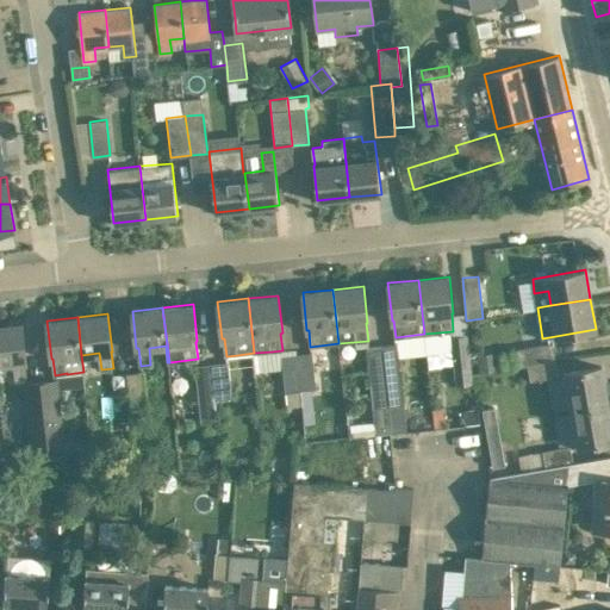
[(22,323),(0,325),(0,362),(14,361),(16,379),(26,378),(24,361),(26,361),(22,323)]
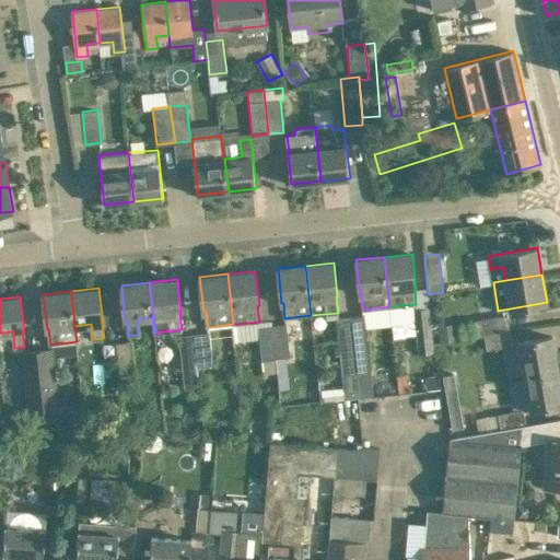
[(432,348),(428,307),(413,310),(418,349),(432,348)]
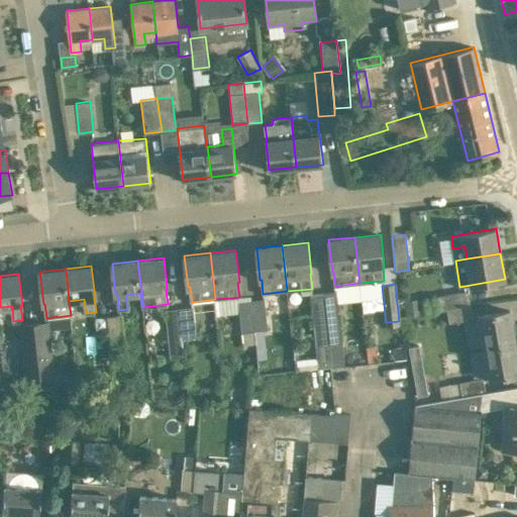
[(439,309),(471,304),(468,290),(437,296),(439,309)]
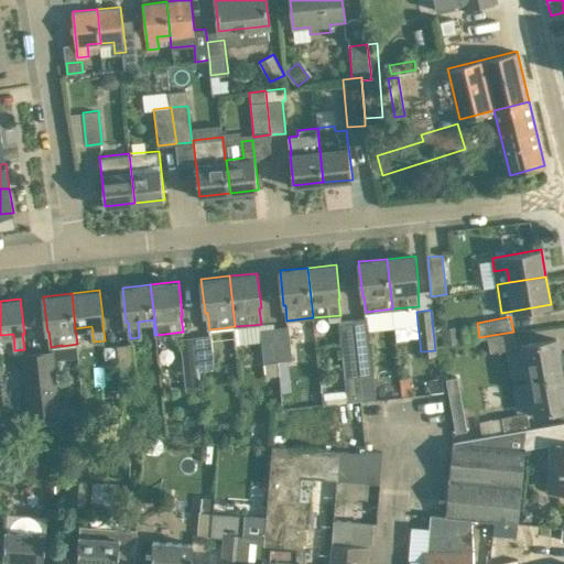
[(373,375),(369,331),(367,317),(353,318),(359,376),(361,376),(373,375)]
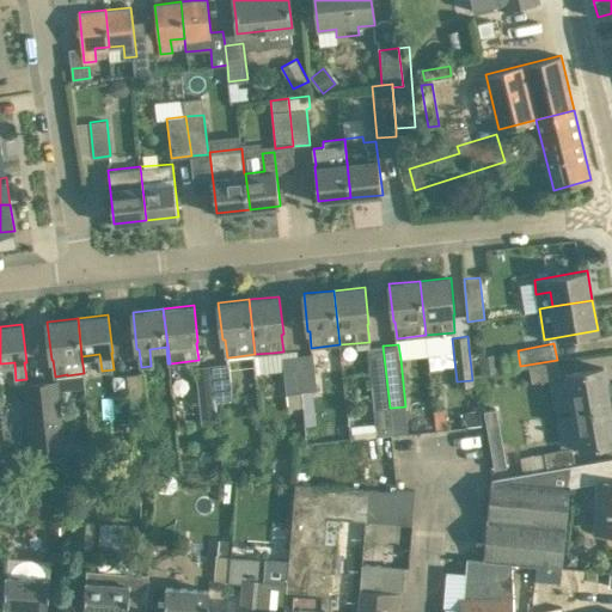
[(383,346),(367,348),(375,424),(348,427),(349,439),(395,435),(392,408),(390,408),(383,346)]
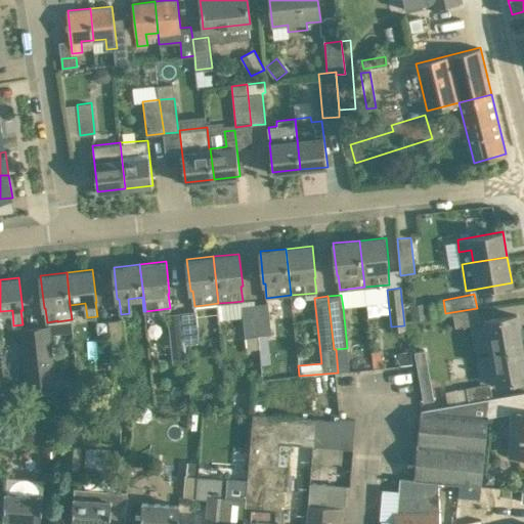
[(267,303),(255,303),(259,348),(262,380),(271,379),(267,334),(271,334),(269,302),(267,303)]
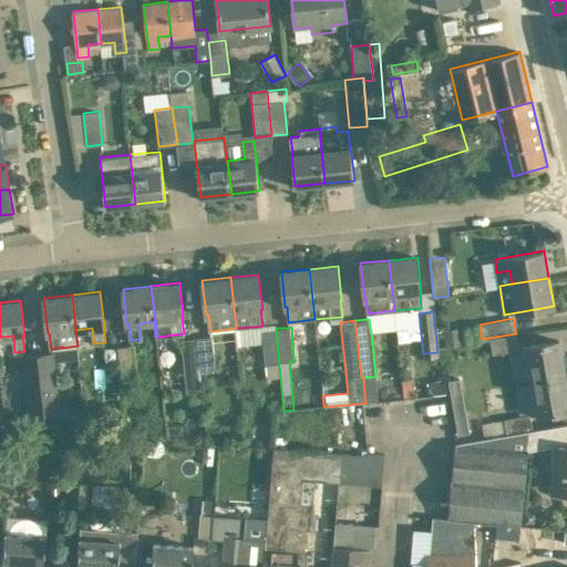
[(444,329),(446,346),(463,343),(461,327),(444,329)]
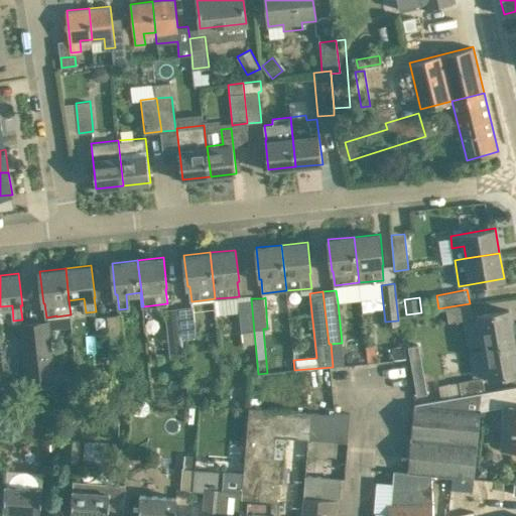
[(242,344),(255,343),(251,298),(238,300),(240,332),(241,332),(242,344)]
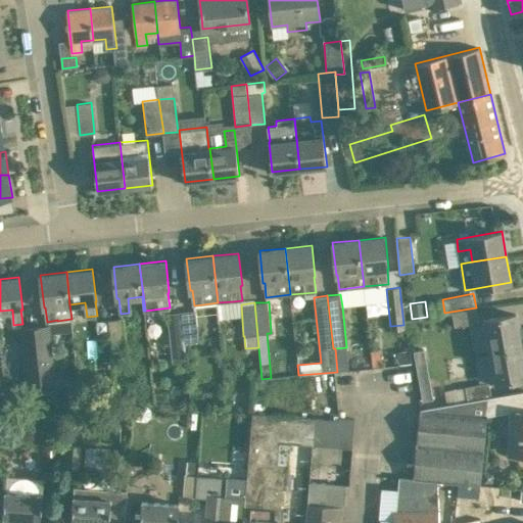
[(476,307),(444,313),(445,315),(452,314),(454,326),(478,322),(476,307)]
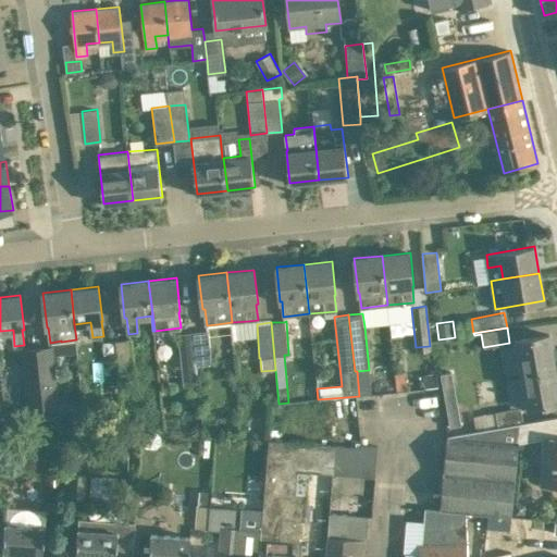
[(207,331),(193,332),(197,364),(211,362),(208,331),(207,331)]
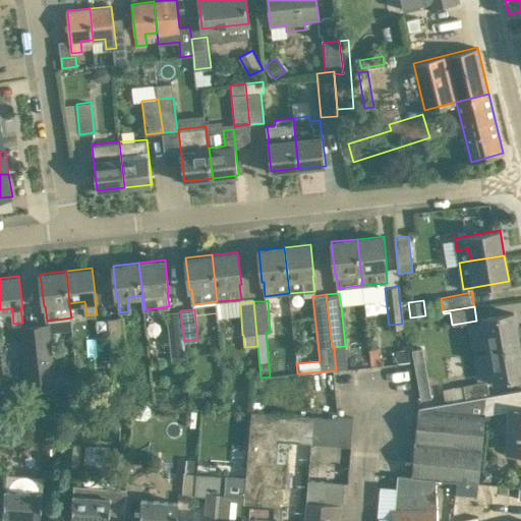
[(166,311),(169,342),(184,341),(180,310),(166,311)]
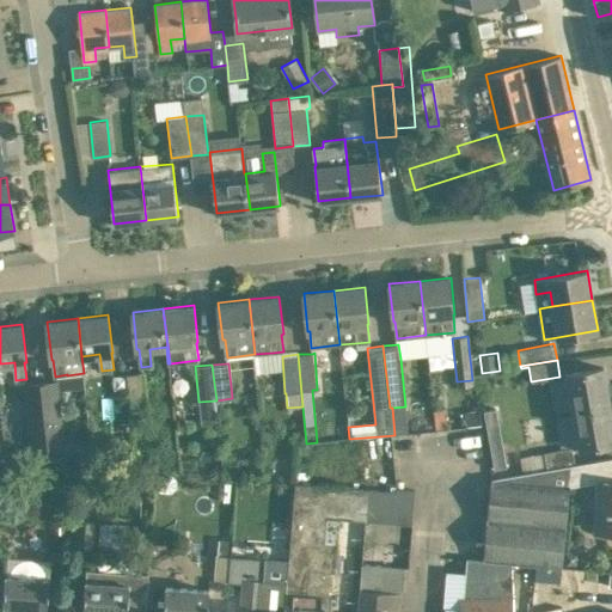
[(610,405),(604,367),(567,373),(573,411),(610,405)]
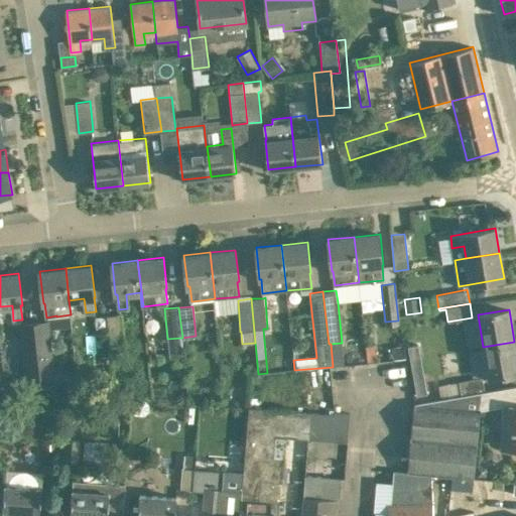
[(124,344),(121,314),(107,315),(110,346),(124,344)]
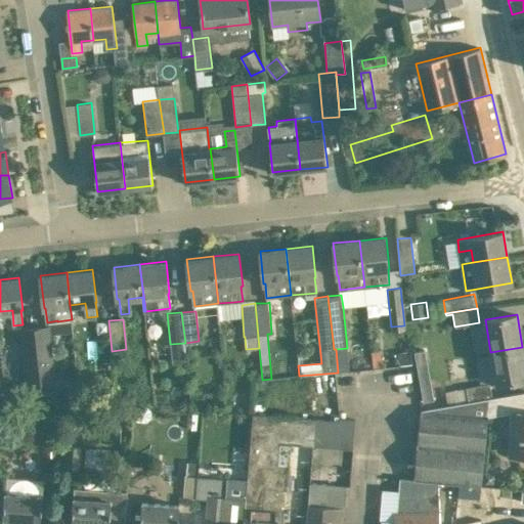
[(52,389),(51,381),(55,381),(49,326),(47,326),(35,328),(43,391),(52,389)]
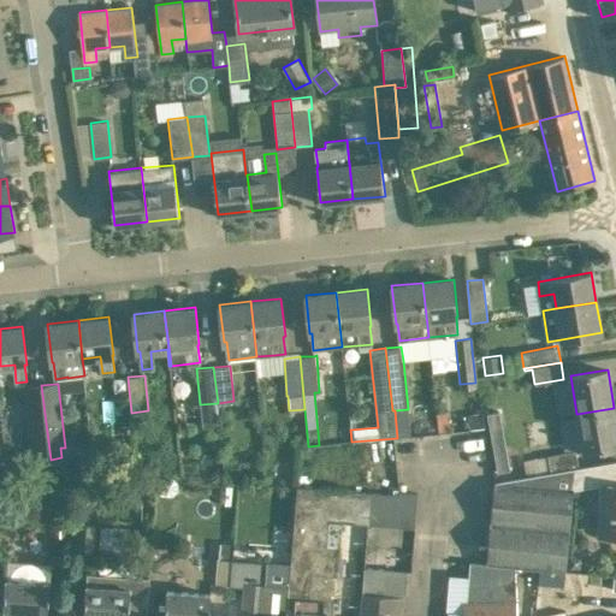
[(51,460),(41,385),(24,388),(33,451),(40,450),(40,460),(51,460)]
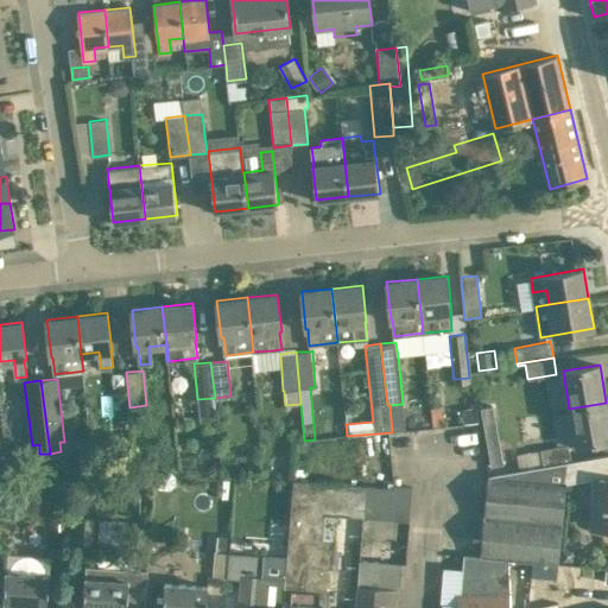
[(607,439),(607,412),(606,403),(569,409),(575,445),(607,439)]
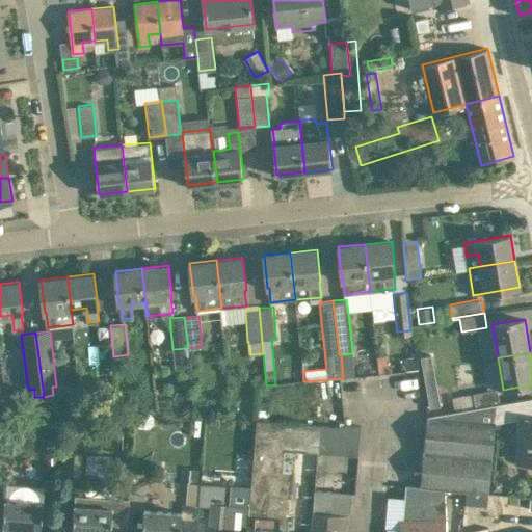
[(431,354),(421,356),(425,381),(435,379),(431,354)]
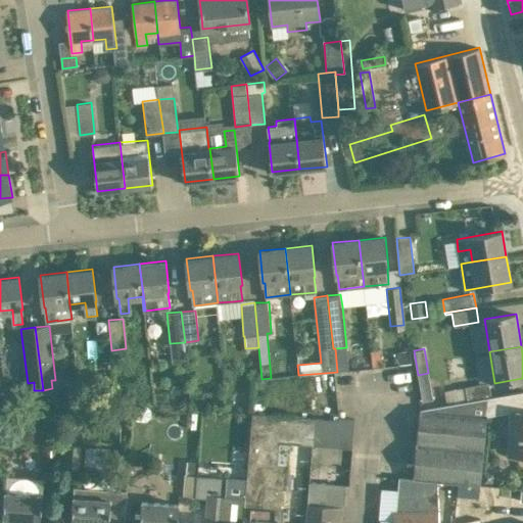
[(397,351),(398,364),(412,363),(410,349),(397,351)]
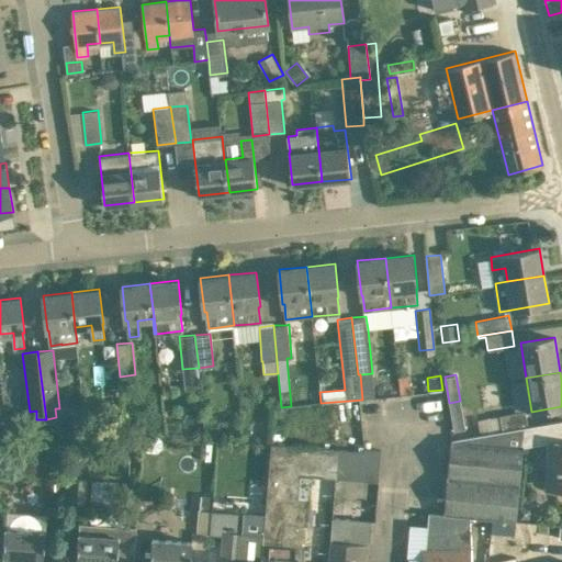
[(465,428),(460,401),(449,403),(454,430),(465,428)]
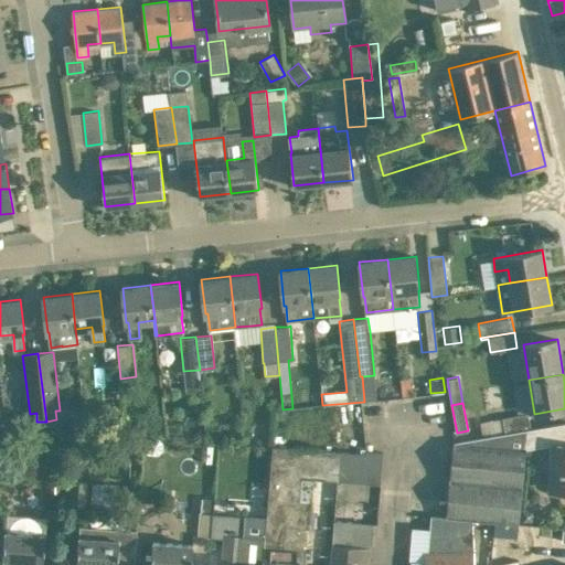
[(479,422),(482,436),(531,428),(529,413),(507,416),(479,422)]
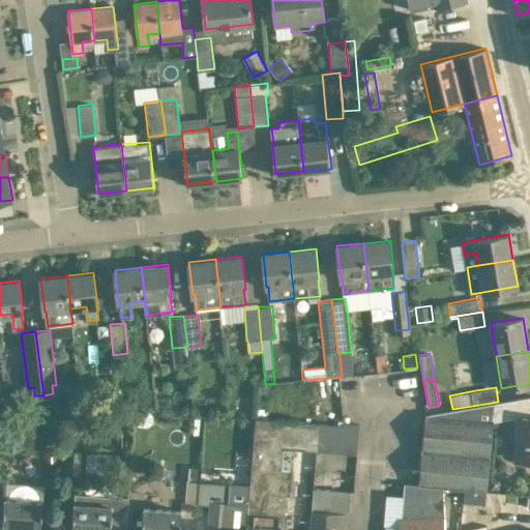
[(416,483),(416,486),(432,487),(487,492),(493,420),(518,418),(513,458),(526,459),(529,459),(529,395),(498,402),(452,409),(427,413),(416,483)]
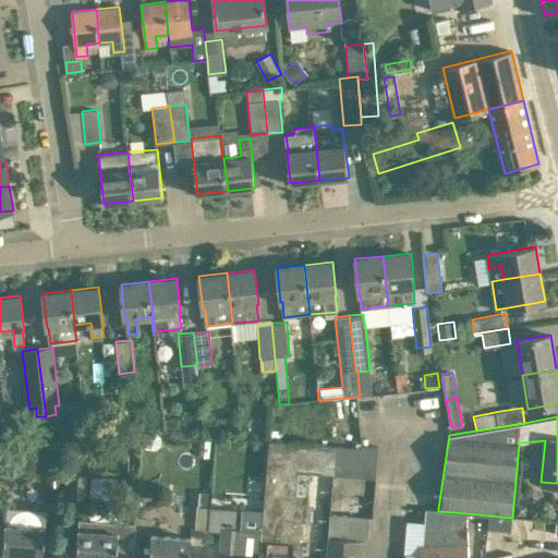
[(302,557),(306,495),(296,494),(299,471),(334,474),(335,474),(337,445),(270,439),(263,531),(261,554),(302,557)]
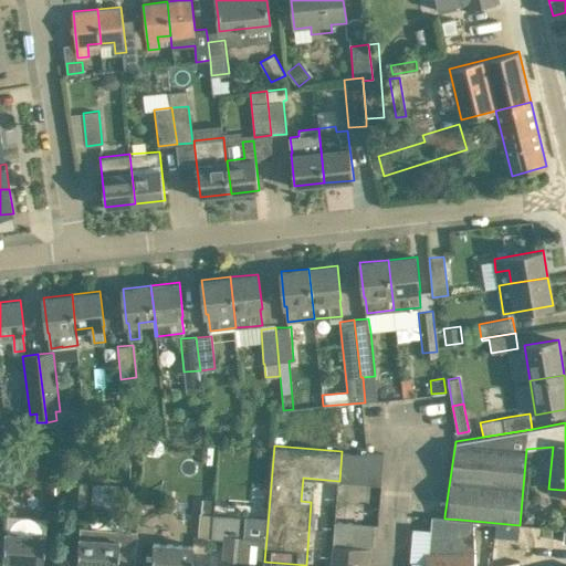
[(384,452),(369,451),(366,483),(381,484),(384,452)]
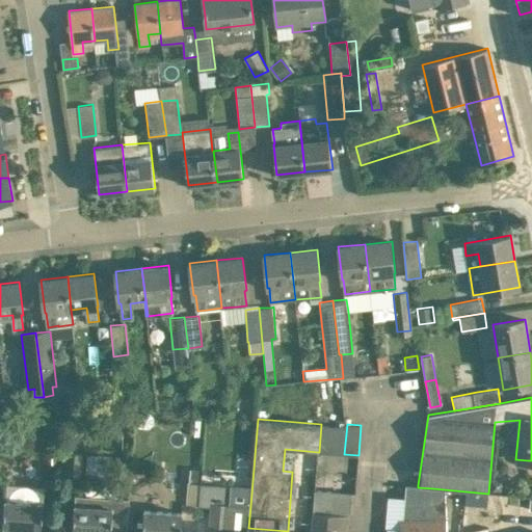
[(81,476),(82,453),(64,451),(63,475),(65,475),(77,476),(81,476)]
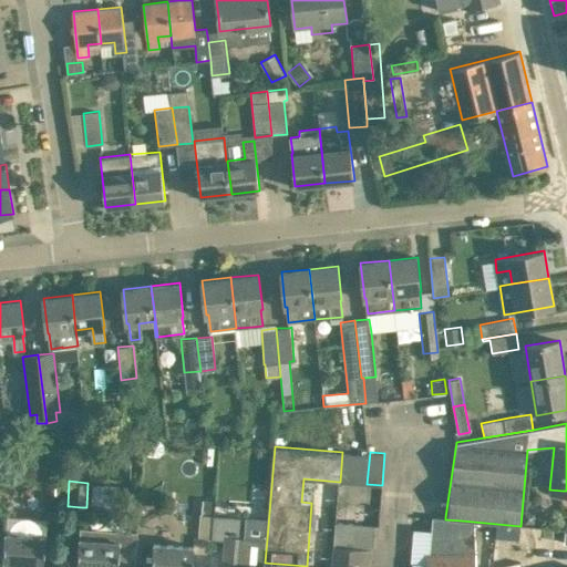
[(101,494),(100,508),(119,509),(120,495),(101,494)]
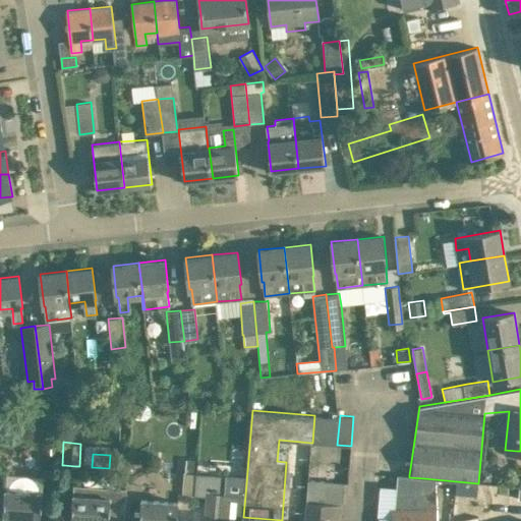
[(186,458),(185,471),(196,472),(197,459),(186,458)]
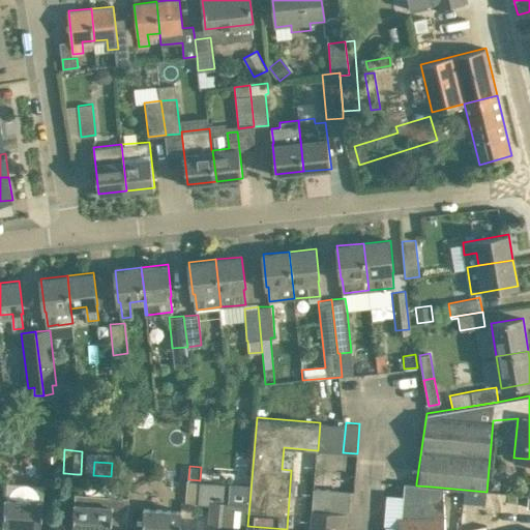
[(500,489),(500,483),(496,478),(489,477),(489,489),(500,489)]
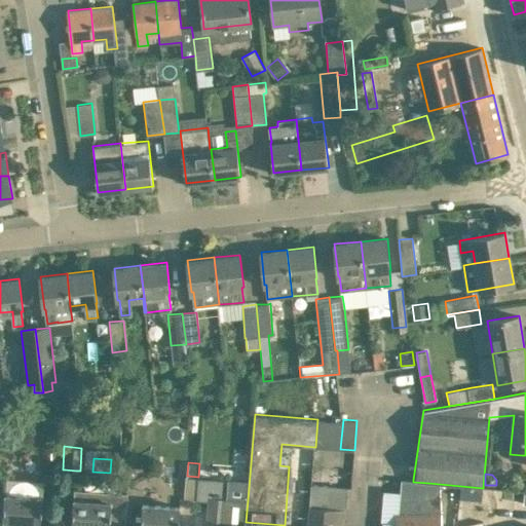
[(6,478),(4,499),(3,520),(41,523),(43,496),(32,495),(33,480),(6,478)]
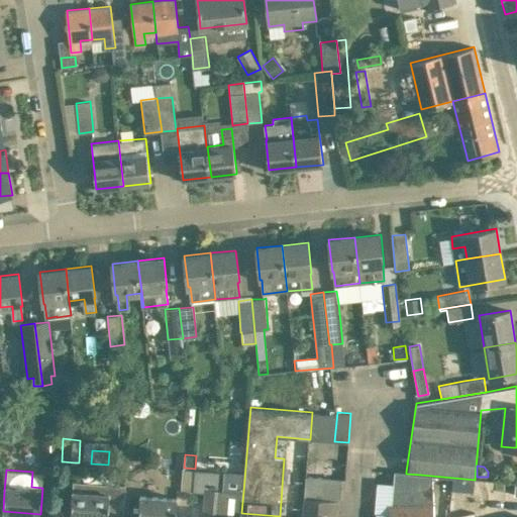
[(203,516),(241,516),(241,513),(243,492),(224,489),(226,472),(195,470),(193,492),(206,493),(204,514),(203,514),(203,516)]
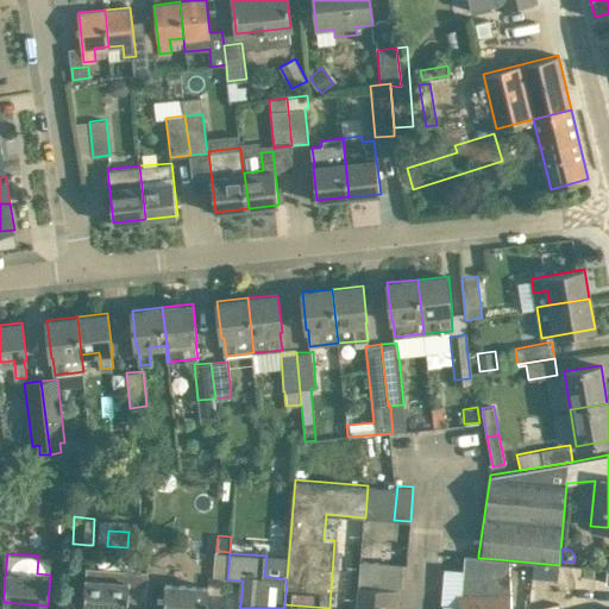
[(508,608),(508,594),(510,594),(510,584),(497,584),(496,559),(478,558),(478,556),(464,554),(463,569),(462,595),(458,595),(458,608),(508,608)]
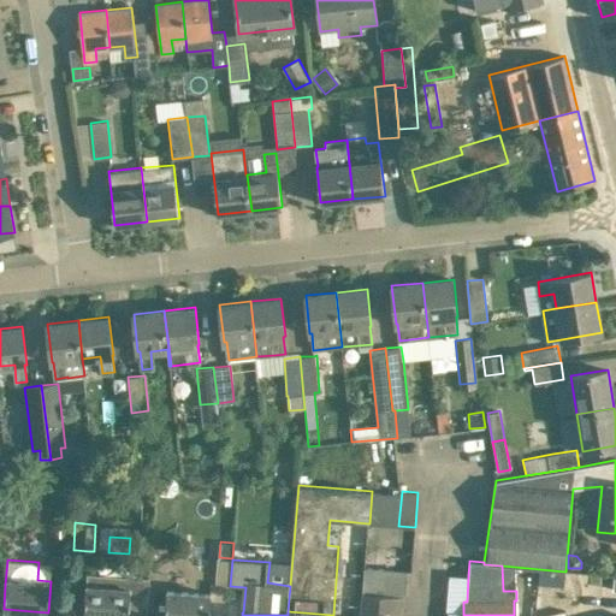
[(365,567),(360,615),(396,615),(397,596),(406,597),(408,570),(365,567)]
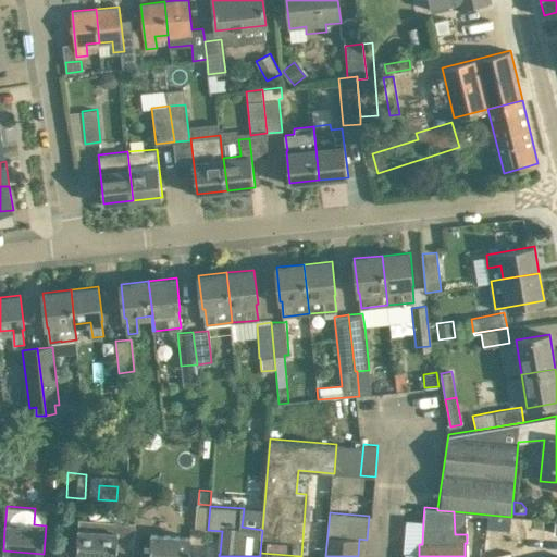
[(78,527),(77,534),(76,556),(97,556),(115,556),(118,536),(119,531),(78,527)]
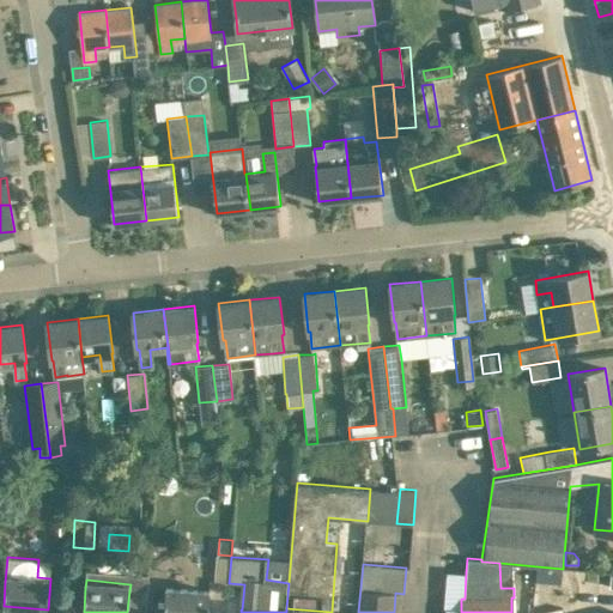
[(167,587),(165,593),(164,612),(208,612),(210,596),(211,590),(167,587)]
